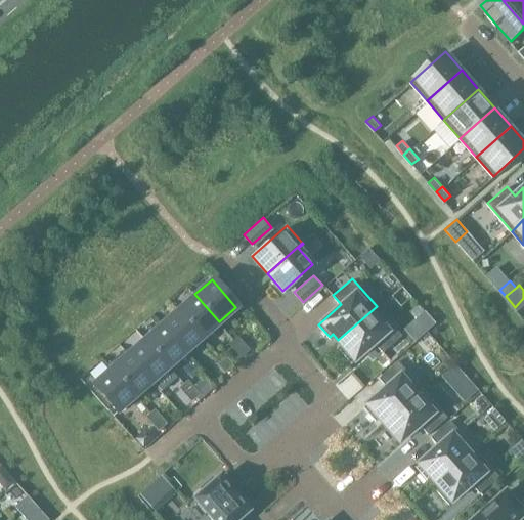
[(194,294),(178,308),(202,336),(219,321),(194,294)]
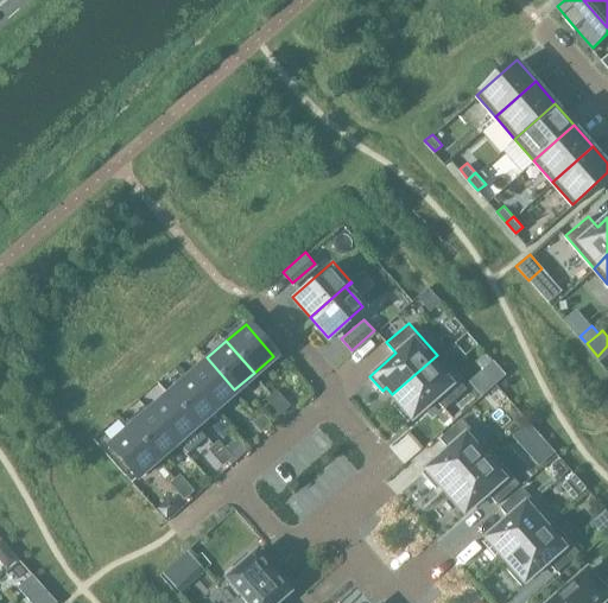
[(464,387),(437,355),(392,394),(398,401),(394,404),(406,419),(432,397),(443,407),(464,387)]
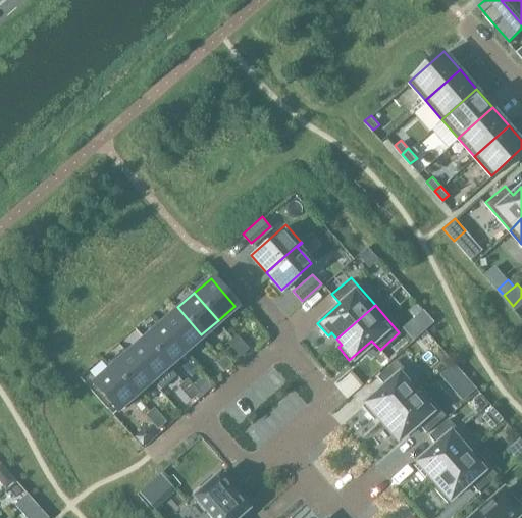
[(177,307),(160,322),(185,350),(201,334),(177,307)]
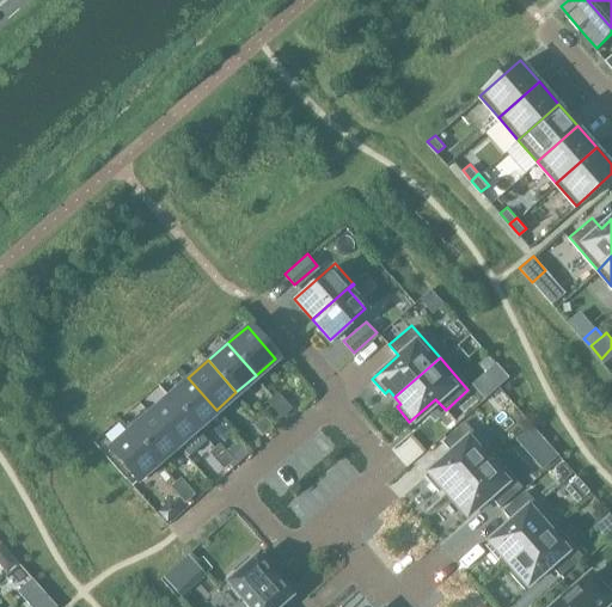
[(483,396),(507,375),(495,361),(471,382),(483,396)]
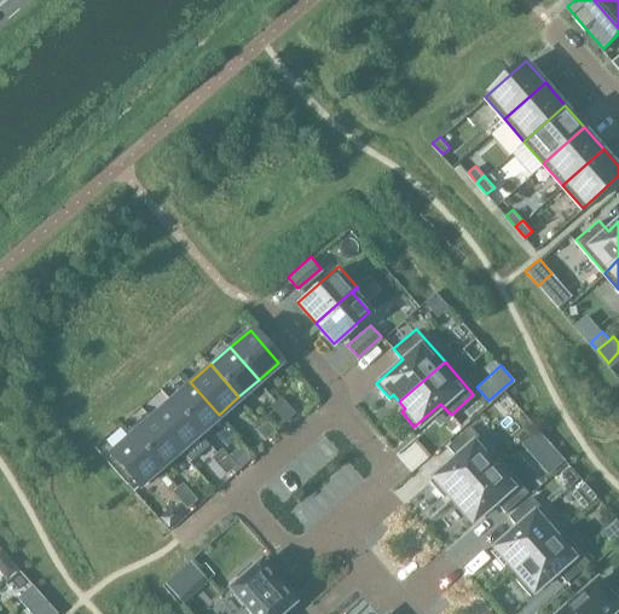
[(190,382),(171,399),(198,432),(219,415),(190,382)]
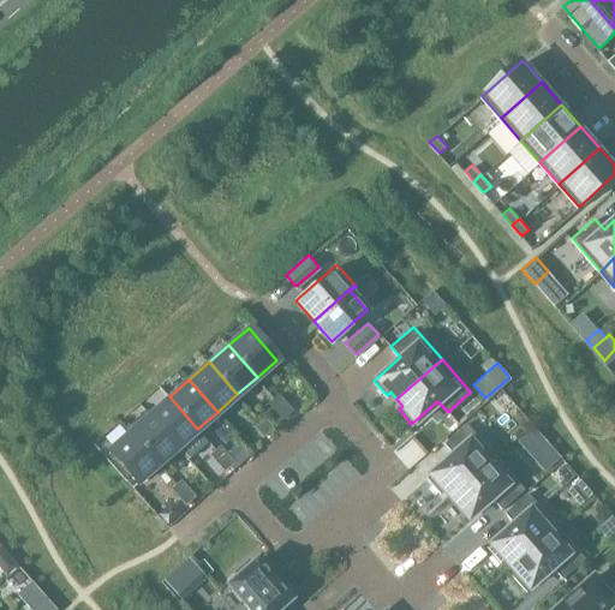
[(269,401),(276,408),(285,401),(279,394),(269,401)]
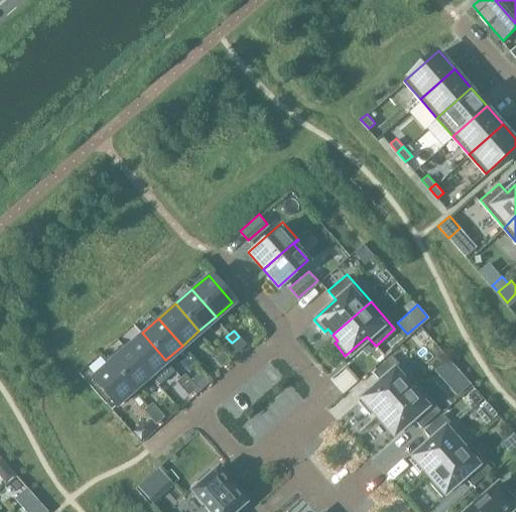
[(142,333),(125,348),(149,375),(165,360),(142,333)]
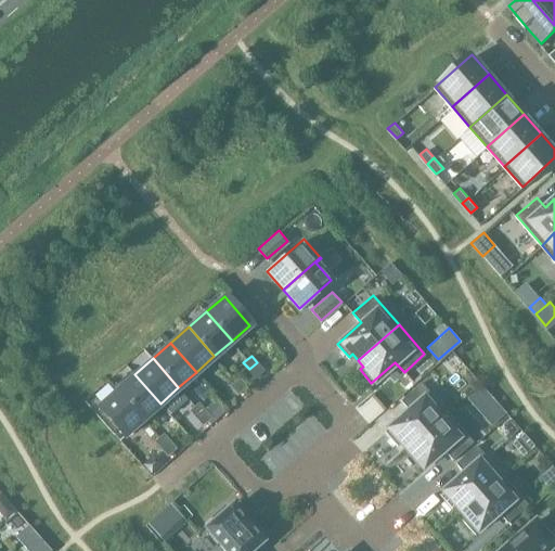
[(257,362),(249,369),(255,375),(262,369),(257,362)]
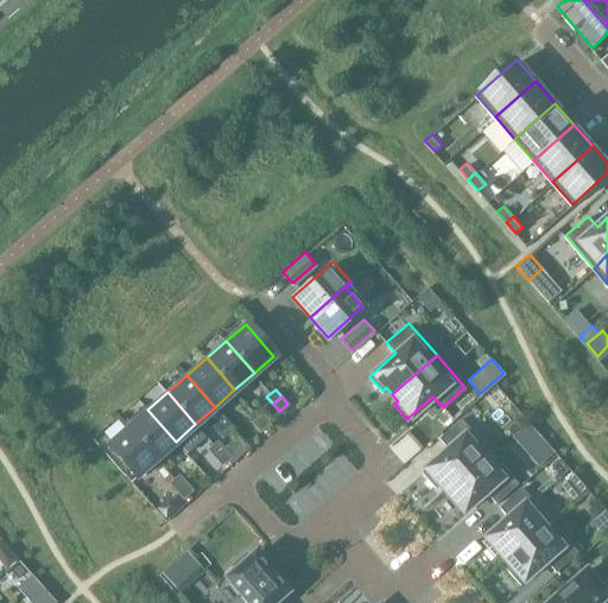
[(128,426),(157,458),(176,442),(147,410),(143,404),(124,421),(128,426)]
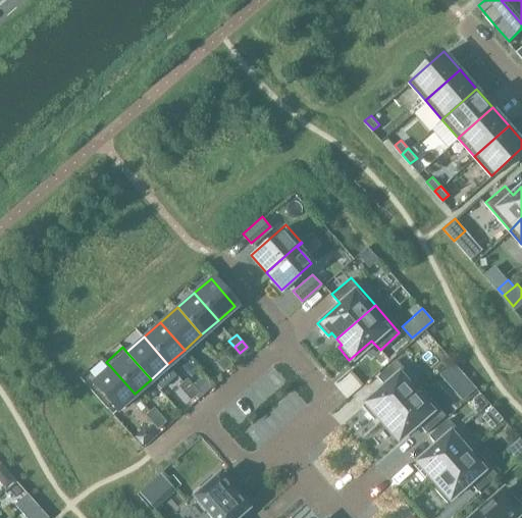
[(217,361),(223,368),(230,361),(224,355),(217,361)]
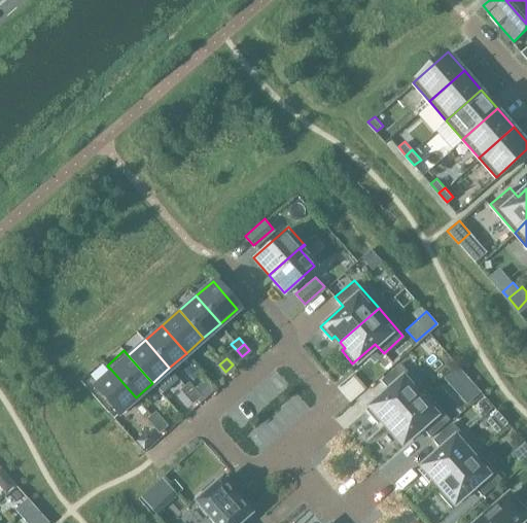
[(399,361),(380,379),(388,388),(365,408),(377,421),(380,418),(385,424),(424,390),(399,361)]
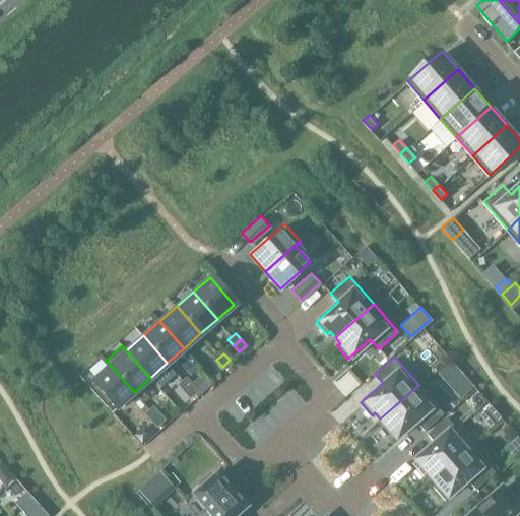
[(451,360),(438,371),(461,396),(474,385),(451,360)]
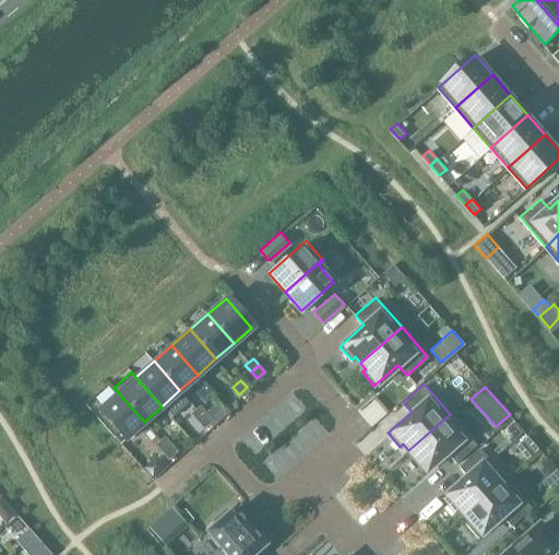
[(144,422),(118,392),(99,408),(126,437),(144,422)]
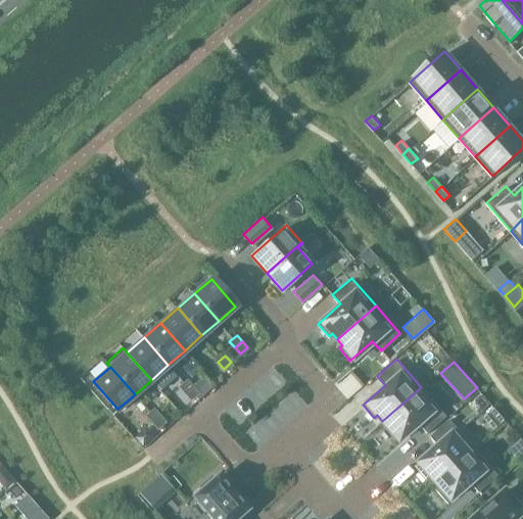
[(180,385),(185,391),(192,385),(187,379),(180,385)]
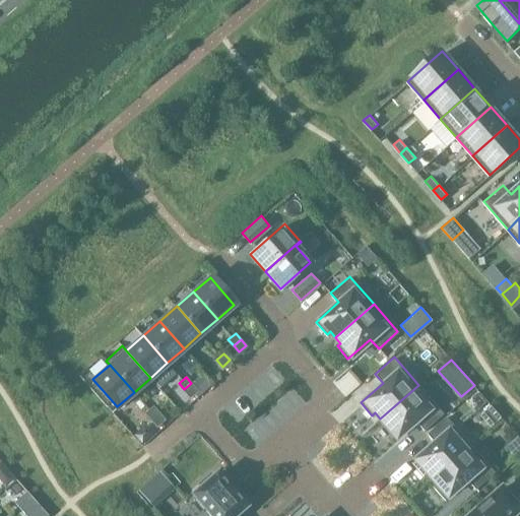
[(191,383),(184,389),(189,395),(196,389),(191,383)]
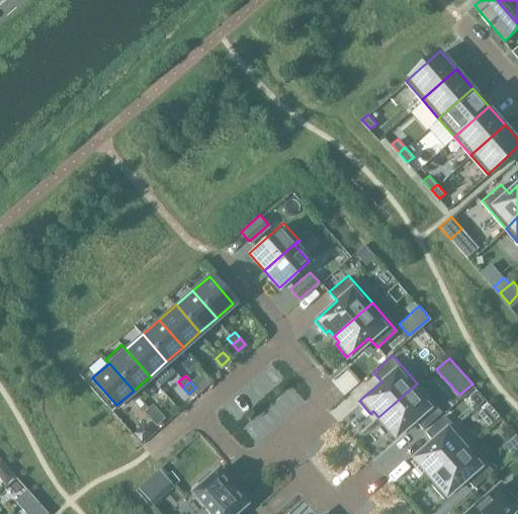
[(441,411),(417,383),(378,417),(395,435),(414,418),(422,428),(441,411)]
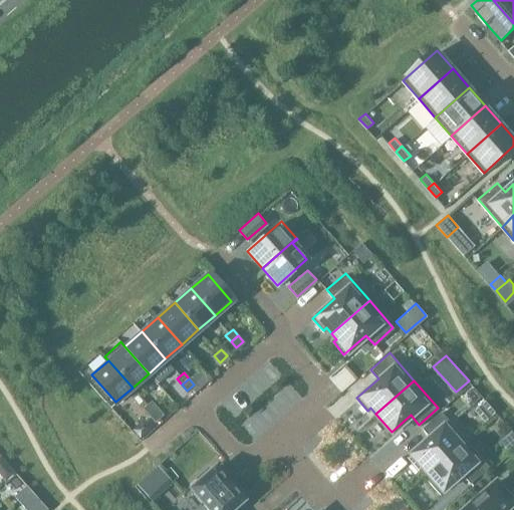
[(144,407),(150,413),(156,407),(151,401),(144,407)]
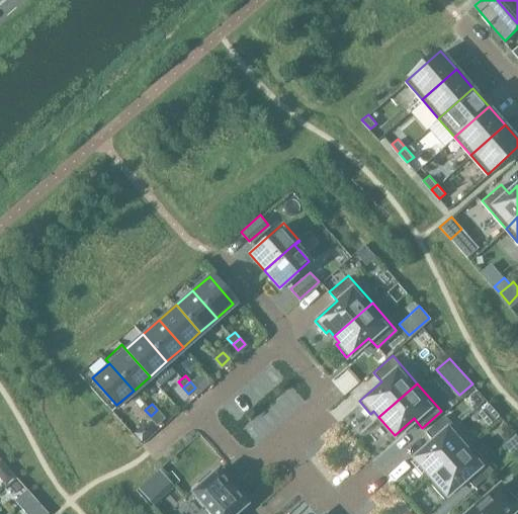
[(157,410),(151,416),(156,423),(163,416),(157,410)]
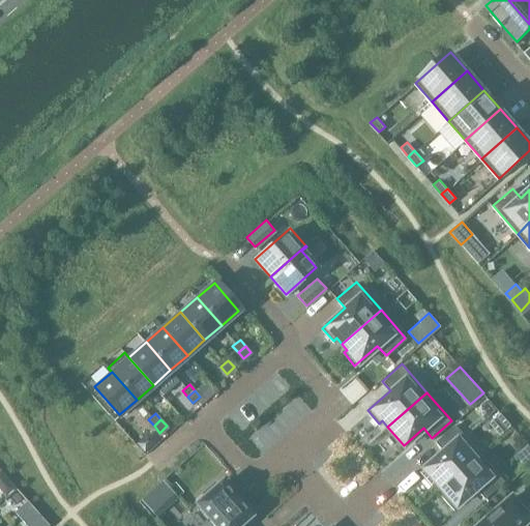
[(453,424),(434,441),(443,450),(420,470),(431,483),(435,480),(440,486),(478,451),(453,424)]
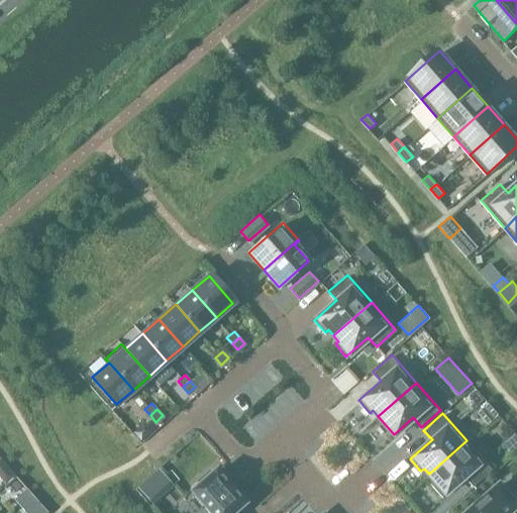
[(516,435),(514,431),(502,441),(513,454),(513,453),(516,450),(516,435)]
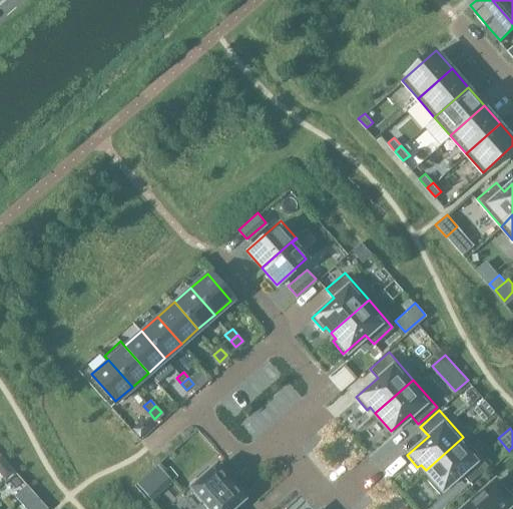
[(463,437),(426,470),(431,476),(428,479),(438,491),(460,472),(468,481),(487,465),(463,437)]
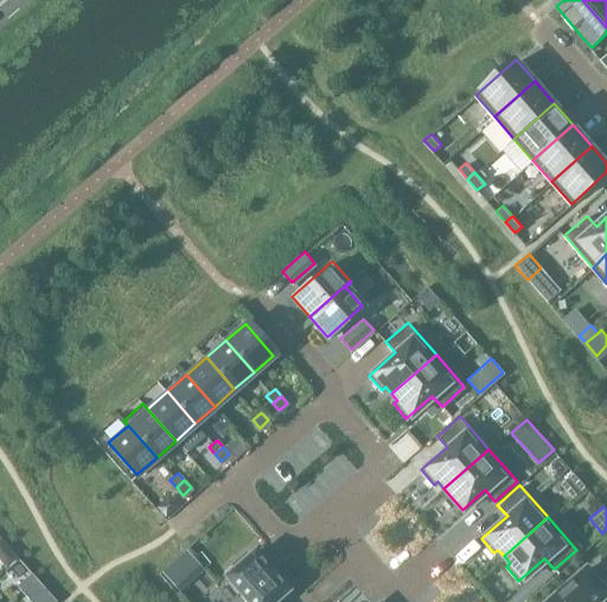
[(235,567),(224,575),(247,601),(279,601),(276,599),(287,589),(253,550),(249,554),(246,550),(231,562),(235,567)]
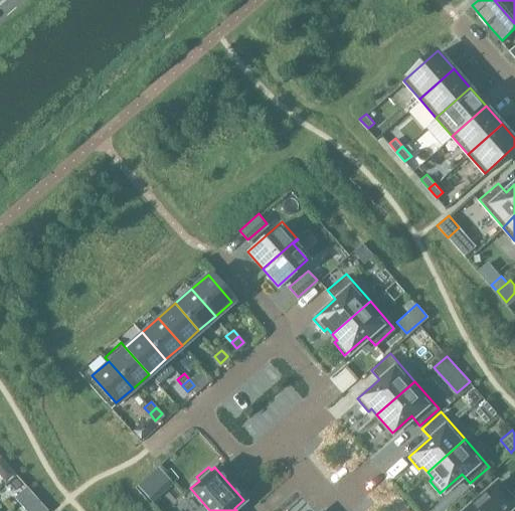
[(495,482),(462,510),(514,510),(514,488),(507,495),(495,482)]
